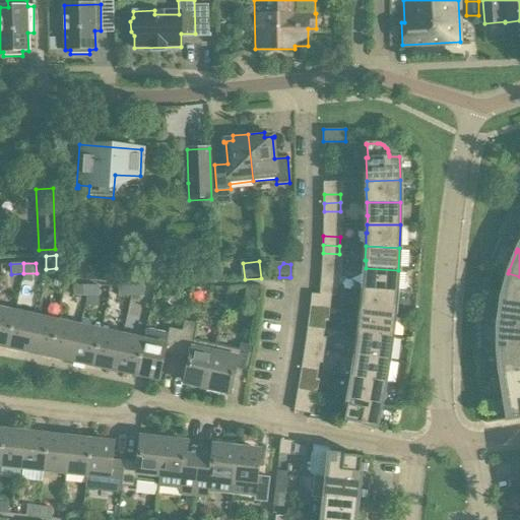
[(398,270),(366,268),(365,277),(364,277),(363,290),(397,293),(398,270)]
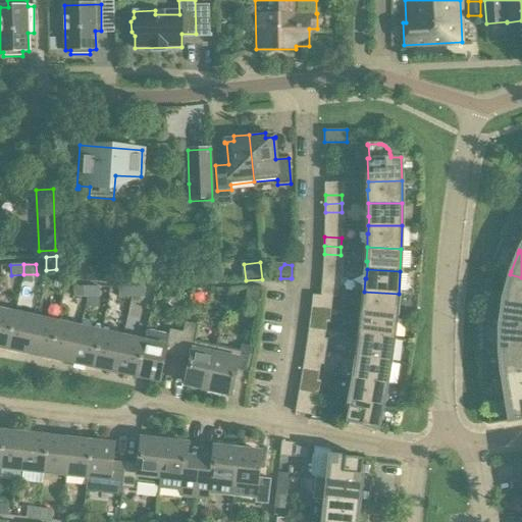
[(504,297),(503,300),(521,303),(521,277),(510,274),(509,277),(504,297)]
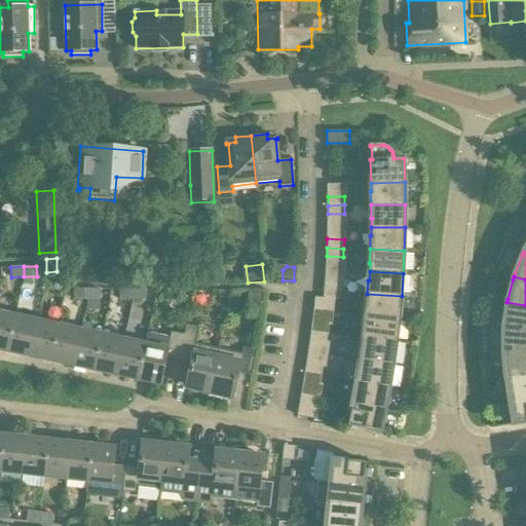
[(325,290),(341,291),(341,283),(325,282),(325,290)]
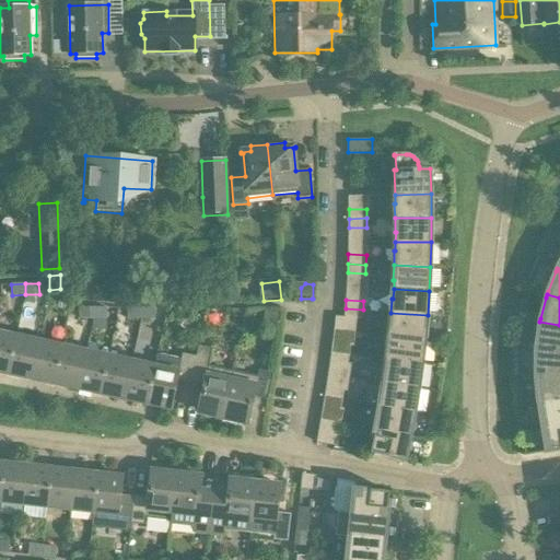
[(93,319),(93,308),(79,307),(79,319),(93,319)]
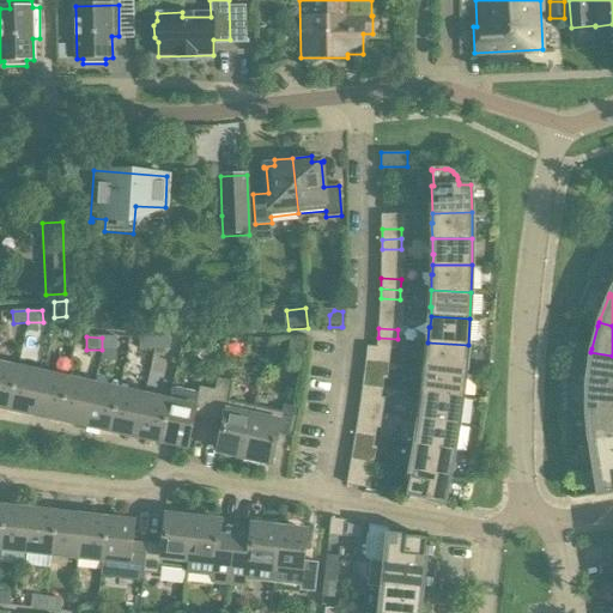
[(102,338),(102,350),(116,350),(116,338),(102,338)]
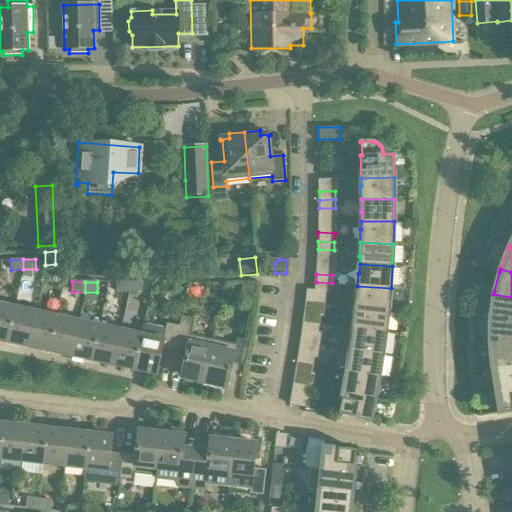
[(129,292),(129,282),(116,282),(116,292),(129,292)]
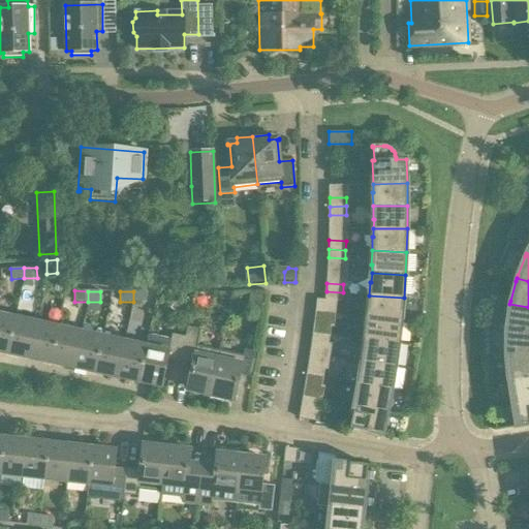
[(133,291),(133,302),(146,302),(146,291),(133,291)]
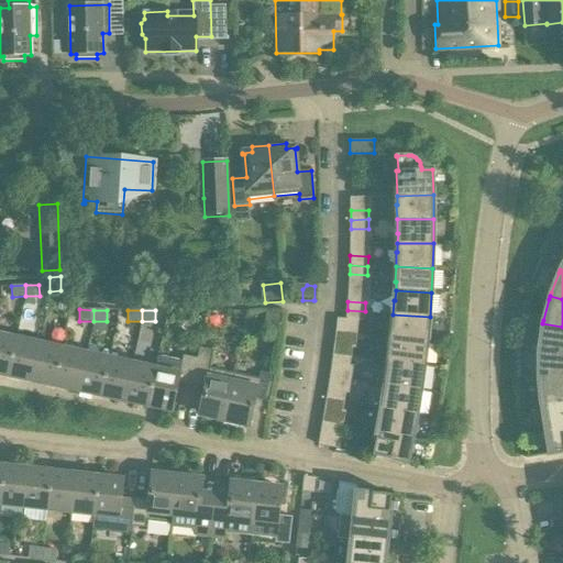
[(365,311),(348,310),(346,320),(364,321),(365,311)]
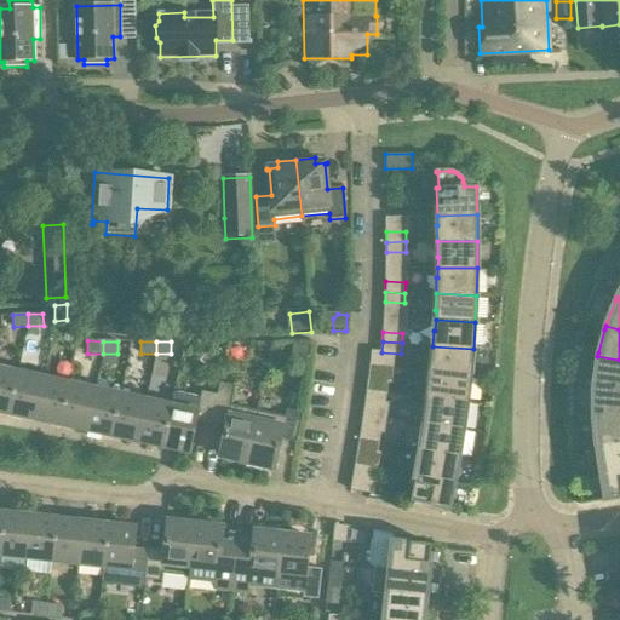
[(291,360),(306,361),(308,345),(292,344),(291,360)]
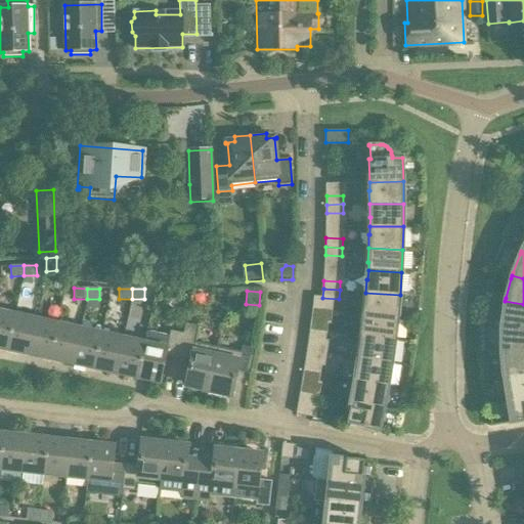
[(400,295),(365,293),(364,306),(365,306),(364,314),(398,318),(400,295)]
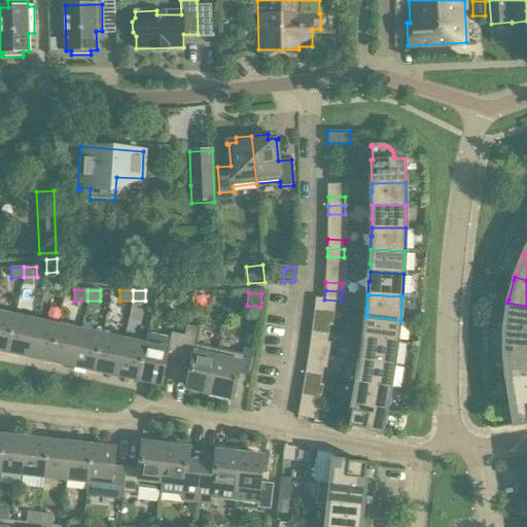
[(526,306),(507,303),(507,306),(504,325),(504,328),(526,329),(526,306)]
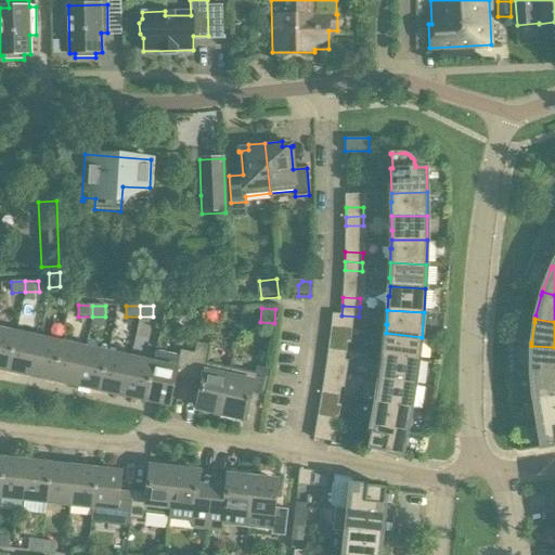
[(0,331),(0,368),(9,371),(16,334),(0,331)]
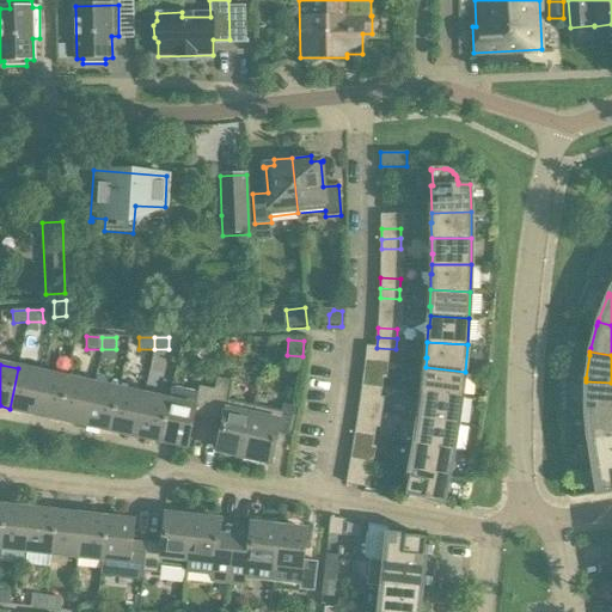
[(424,378),(422,393),(461,398),(465,372),(426,367),(424,378)]
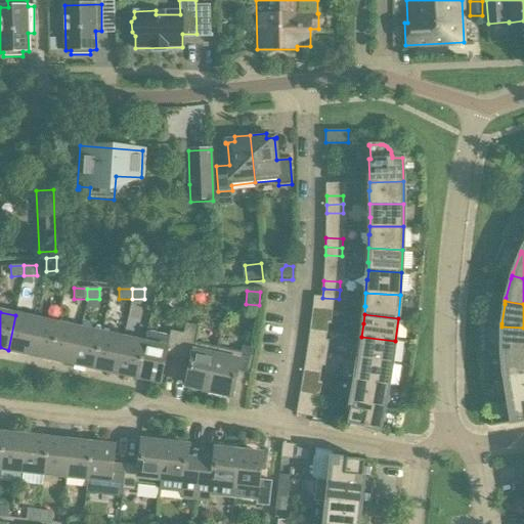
[(37,320),(15,315),(8,350),(30,354),(37,320)]
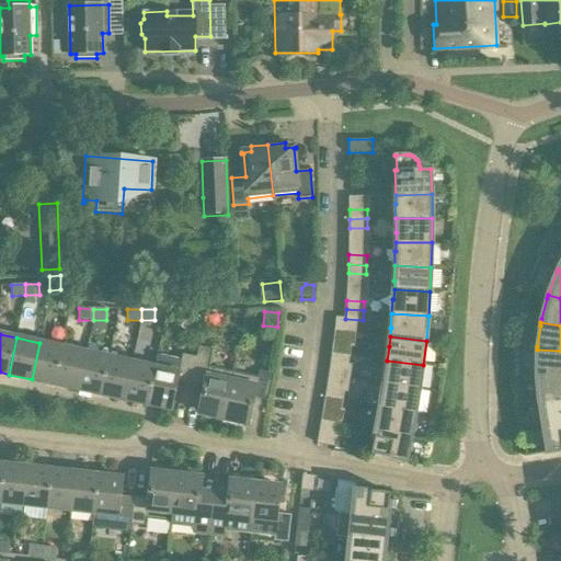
[(63,347),(39,343),(32,379),(55,385),(63,347)]
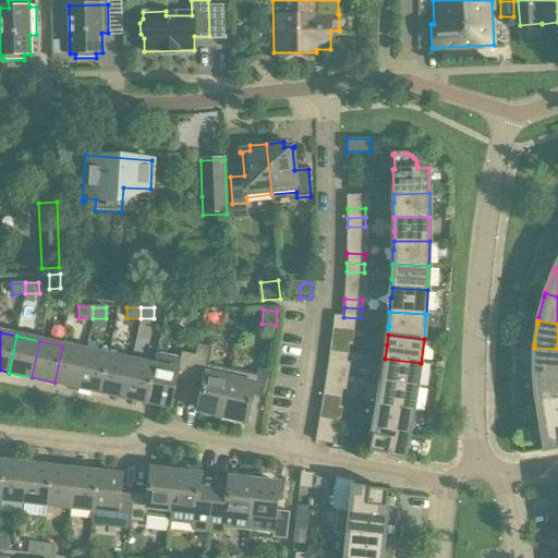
[(331,342),(330,351),(348,353),(349,344),(331,342)]
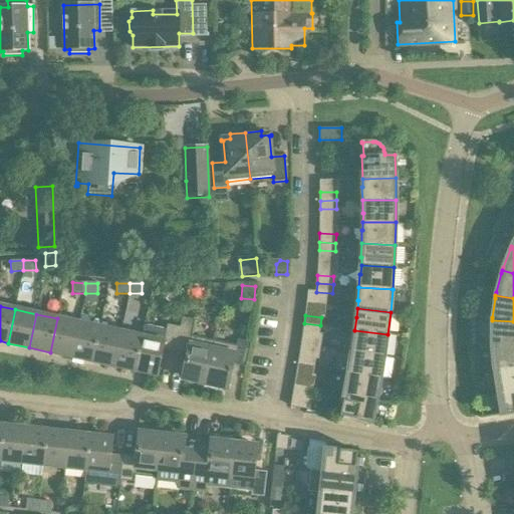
[(57,318),(50,352),(71,356),(78,323),(57,318)]
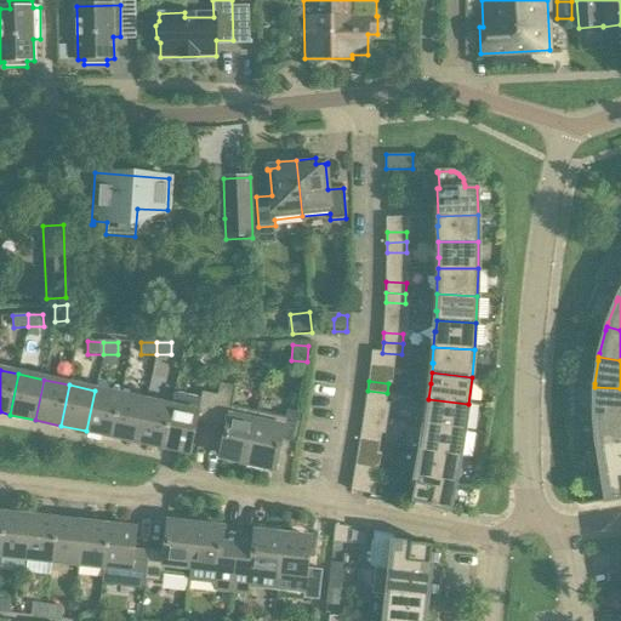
[(217,396),(211,425),(226,428),(220,456),(218,456),(218,457),(248,463),(258,411),(232,405),(235,387),(220,385),(218,396),(217,396)]
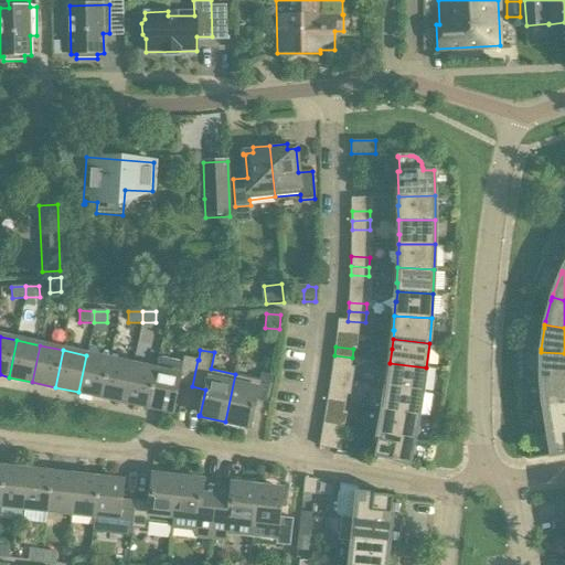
[(564,353),(541,352),(540,355),(540,377),(540,381),(564,379),(564,353)]
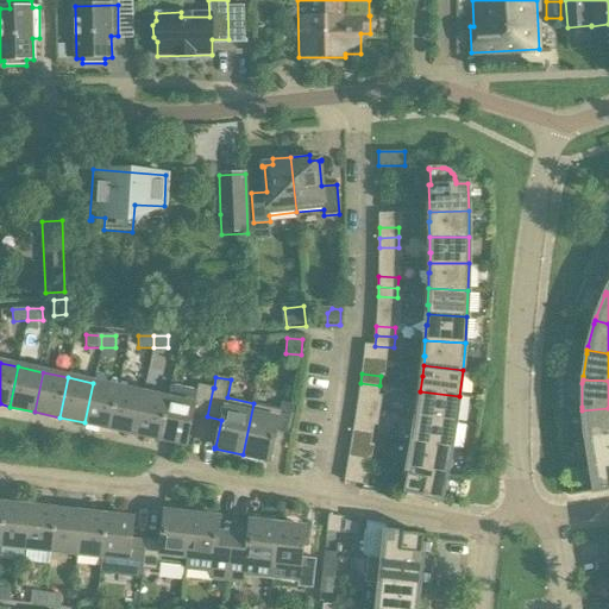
[(93,383),(85,422),(110,428),(118,389),(93,383)]
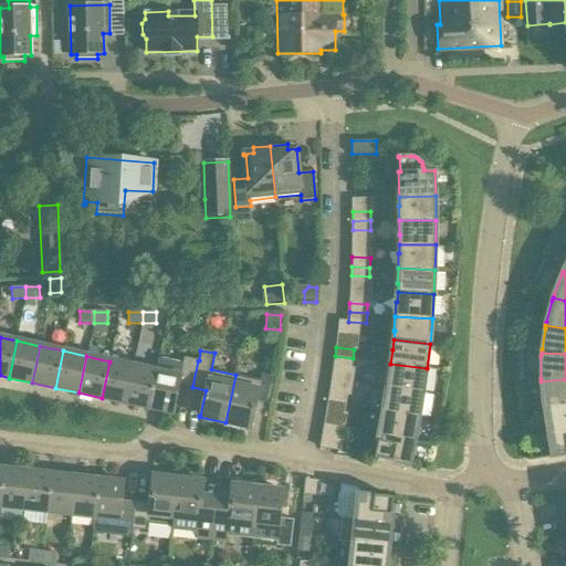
[(353,358),(335,356),(334,366),(352,368),(353,358)]
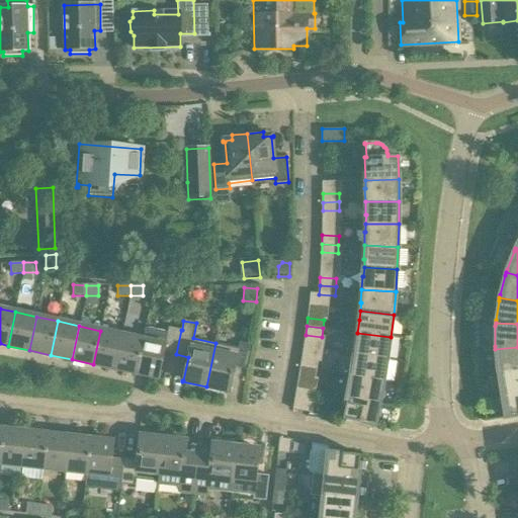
[(143,340),(136,373),(160,378),(160,376),(158,376),(164,352),(176,354),(181,330),(169,327),(167,333),(146,329),(144,340),(143,340)]
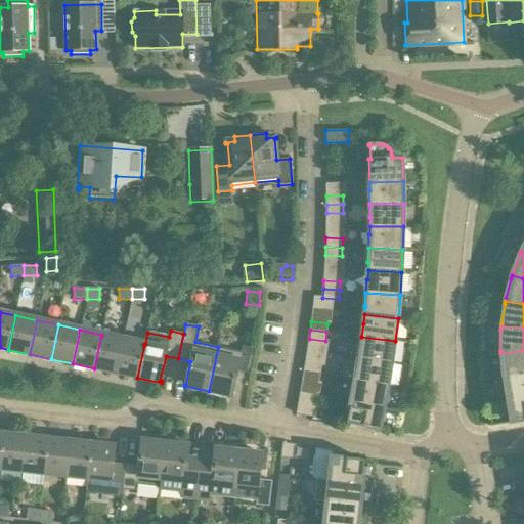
[(123,339),(101,335),(94,368),(116,373),(123,339)]
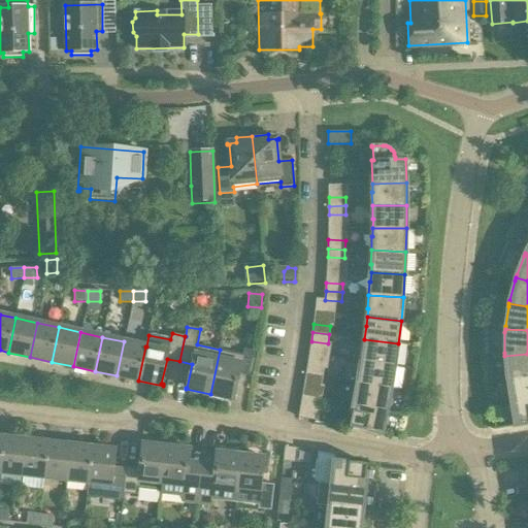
[(363,353),(362,361),(395,366),(398,343),(364,339),(362,353),(363,353)]
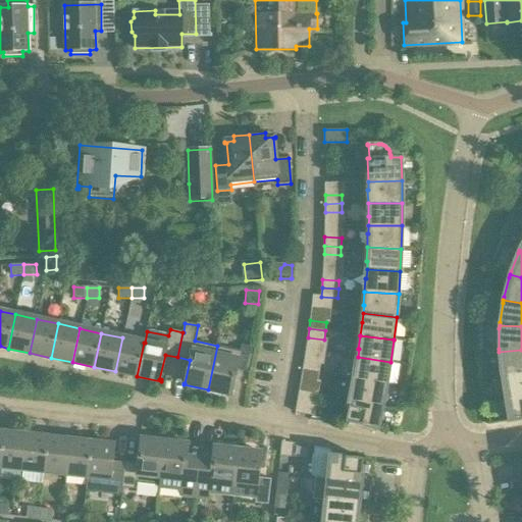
[(122,337),(115,371),(137,376),(144,343),(122,337)]
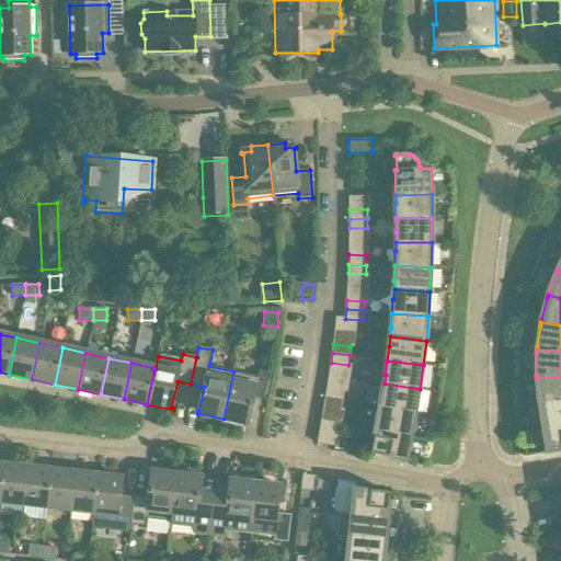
[(259,377),(233,371),(224,419),(250,424),(250,423),(249,423),(254,398),(267,401),(274,374),(260,370),(259,377)]
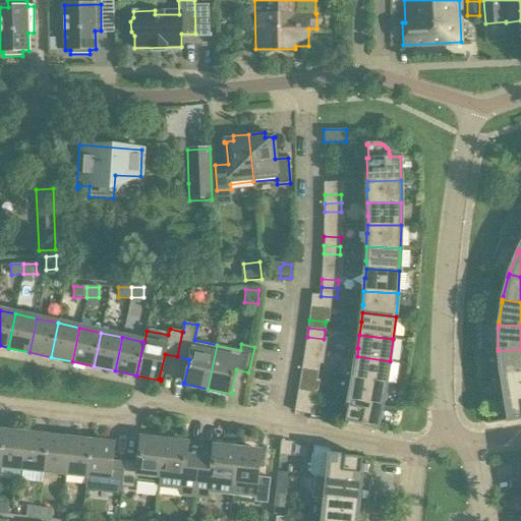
[(520,349),(498,351),(498,354),(500,373),(501,377),(520,372),(520,349)]
